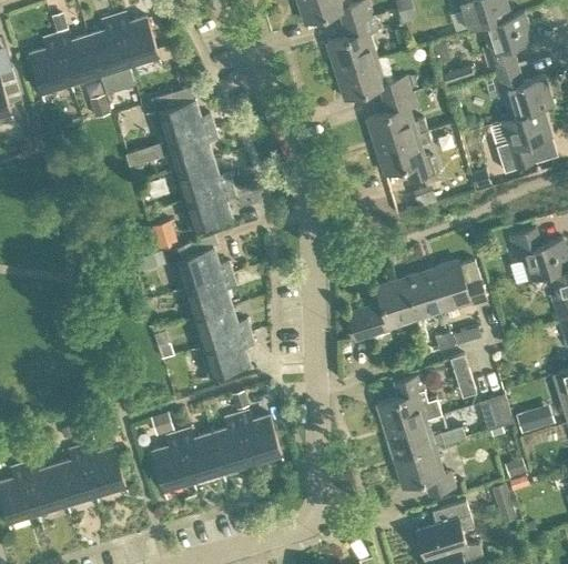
[(345,10),(341,0),(296,0),(304,24),(340,14),(343,27),(372,18),(367,3),(345,10)]
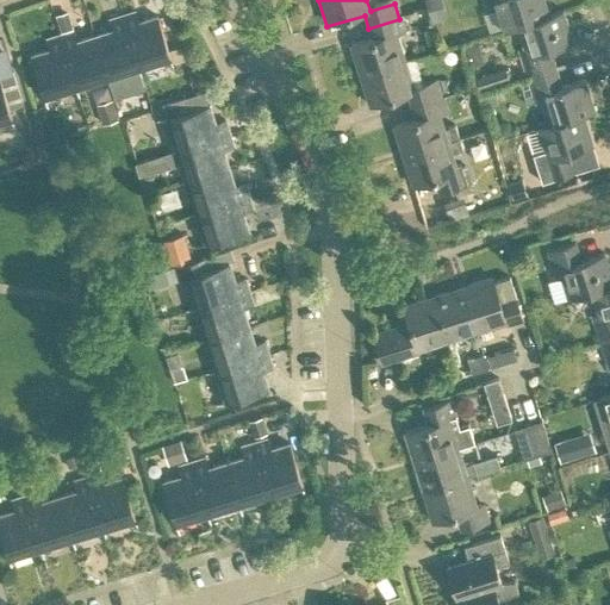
[(429,0),(425,1),(431,25),(447,20),(441,0),(429,0)]
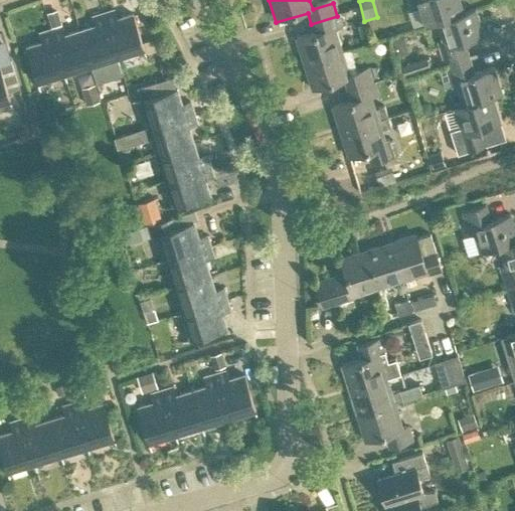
[(424,30),(437,26),(436,26),(463,17),(457,0),(409,0),(413,12),(418,11),(424,30)]
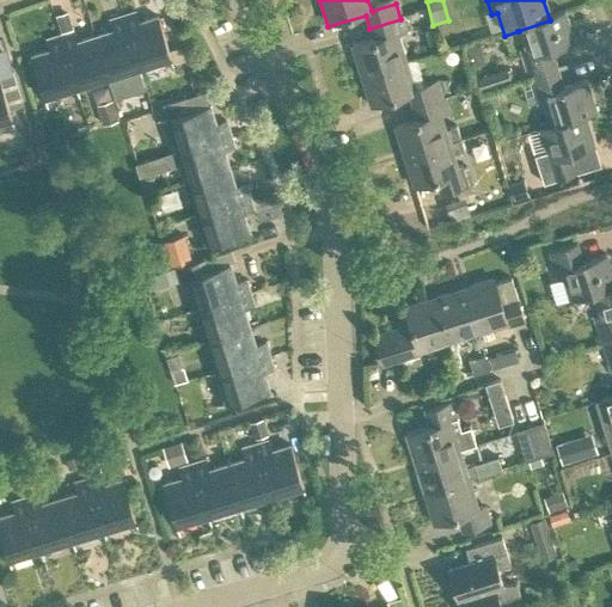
[(56,18),(61,37),(74,34),(68,14),(56,18)]
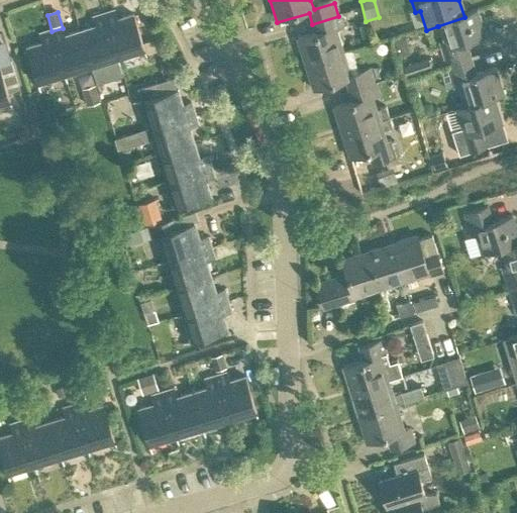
[(103,17),(117,62),(144,54),(142,45),(133,17),(118,22),(115,13),(103,17)]
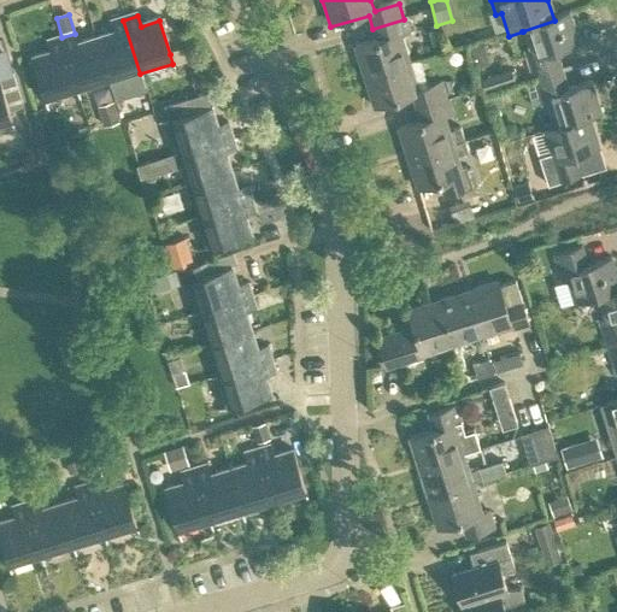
[(524,56),(533,83),(560,75),(554,56),(577,48),(568,16),(554,21),(522,31),(523,31),(529,54),(524,56)]
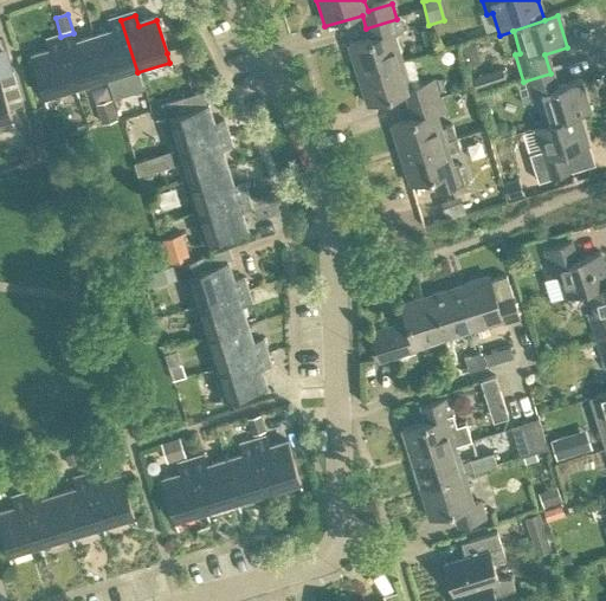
[(348,47),(358,78),(401,65),(393,38),(401,36),(397,19),(366,28),(369,41),(348,47)]
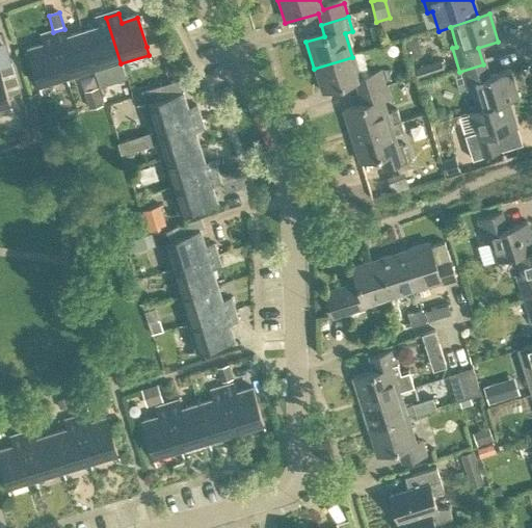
[(94,73),(121,63),(106,18),(95,21),(98,30),(82,35),(94,73)]
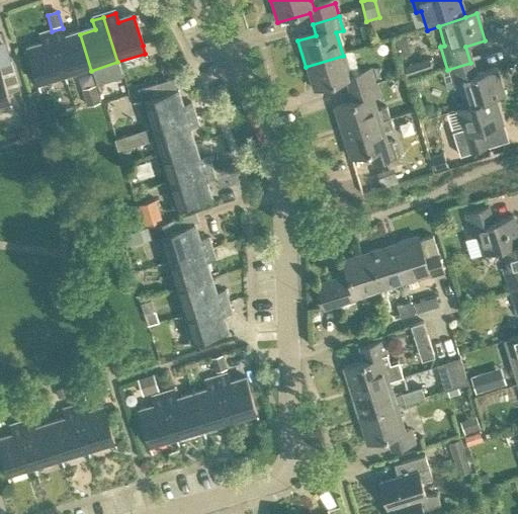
[(62,30),(51,33),(65,79),(91,71),(80,34),(65,38),(62,30)]
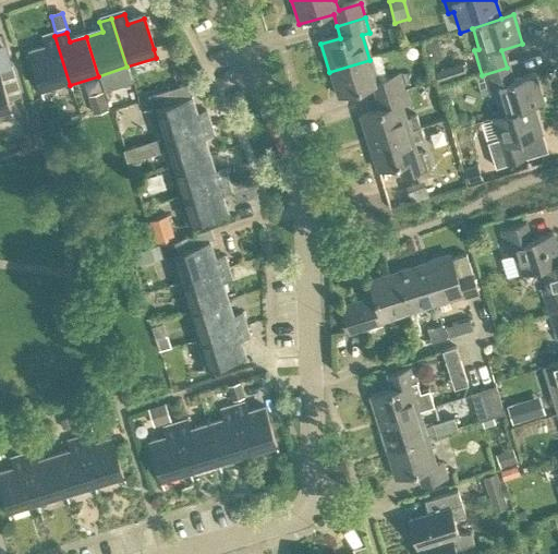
[(70,85),(55,36),(41,40),(45,49),(27,55),(40,94),(70,85)]
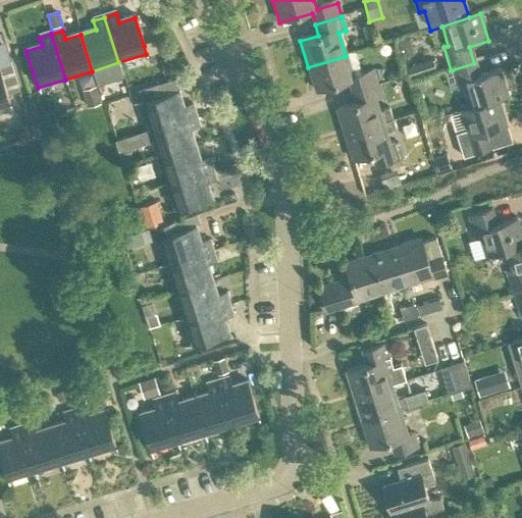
[(154,43),(144,46),(146,54),(147,58),(158,54),(154,43)]
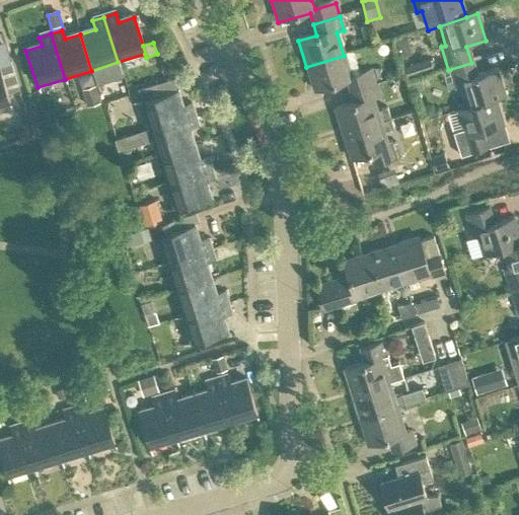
[(347,83),(351,94),(376,86),(372,73),(351,79),(344,56),(306,67),(314,93),(347,83)]
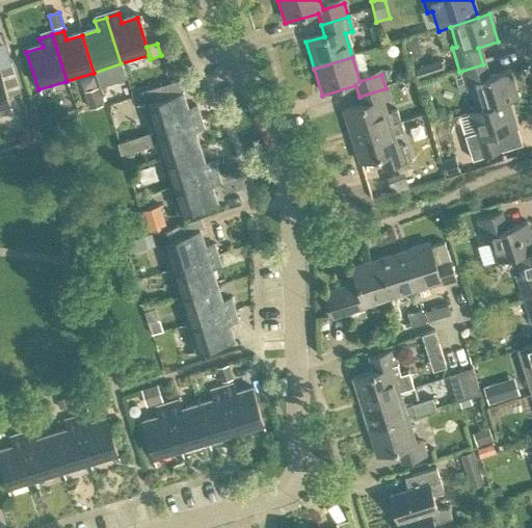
[(441,62),(415,71),(419,81),(444,72),(441,62)]
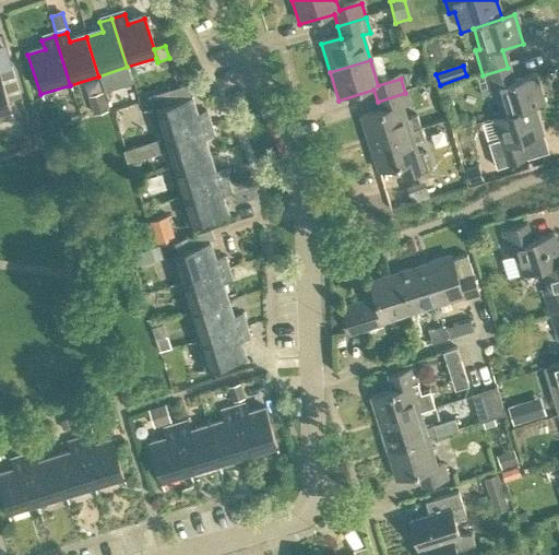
[(496,98),(502,118),(502,119),(533,109),(534,109),(544,107),(534,78),(513,84),(508,68),(483,75),(490,101),(496,98)]
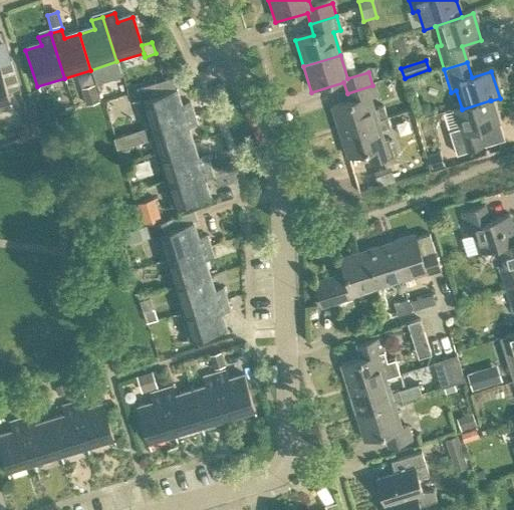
[(0,106),(10,104),(7,94),(18,91),(19,90),(11,64),(10,64),(0,67),(0,106)]
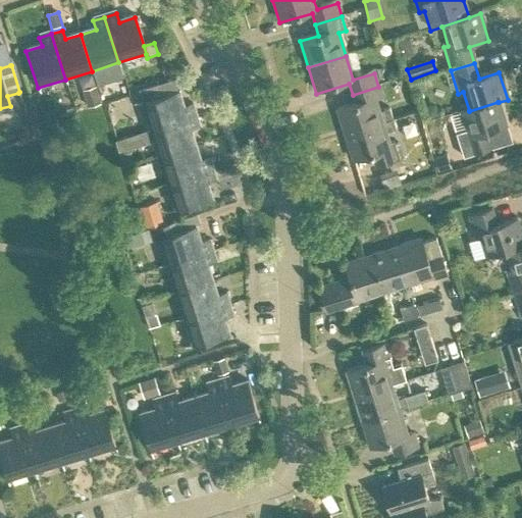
[(375,72),(378,85),(385,84),(381,71),(375,72)]
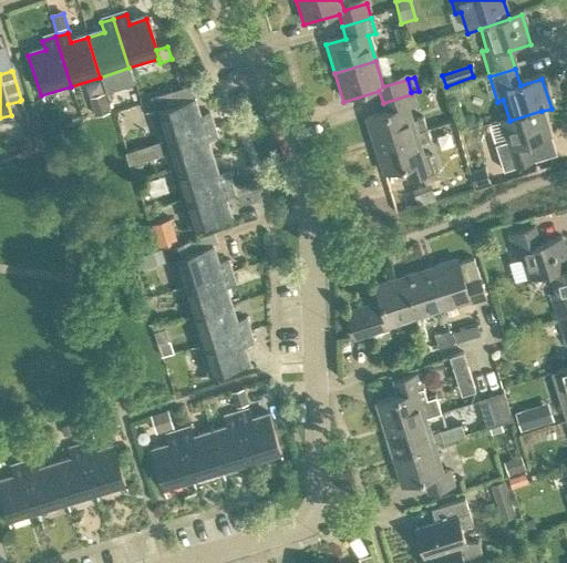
[(171,93),(151,100),(155,113),(154,113),(163,143),(212,128),(208,115),(199,118),(194,101),(175,108),(171,93)]
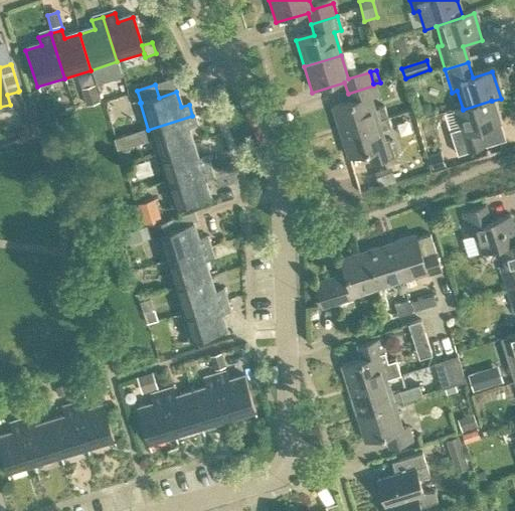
[(333,111),(340,135),(388,121),(384,109),(374,113),(370,101),(377,99),(373,86),(348,94),(351,105),(333,111)]
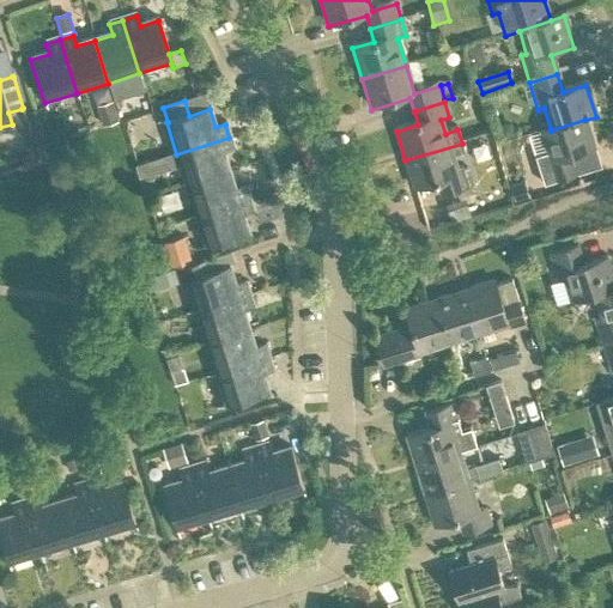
[(97,108),(103,128),(119,123),(113,103),(97,108)]
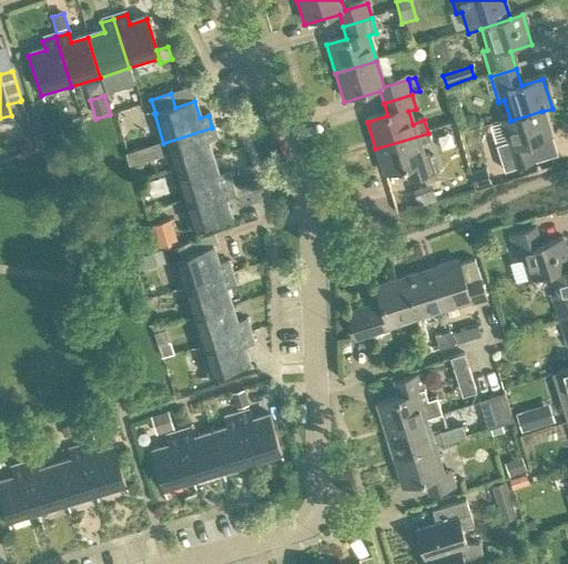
[(501,148),(497,149),(505,174),(509,173),(536,164),(530,148),(551,141),(543,111),(541,111),(510,121),(510,120),(499,124),(506,145),(501,148)]
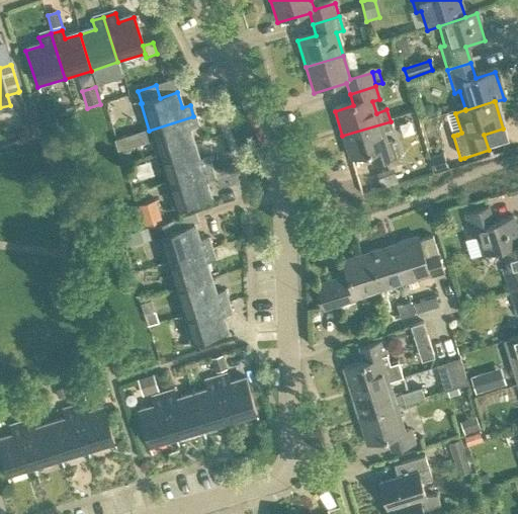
[(428,105),(420,108),(424,119),(436,115),(433,109),(428,105)]
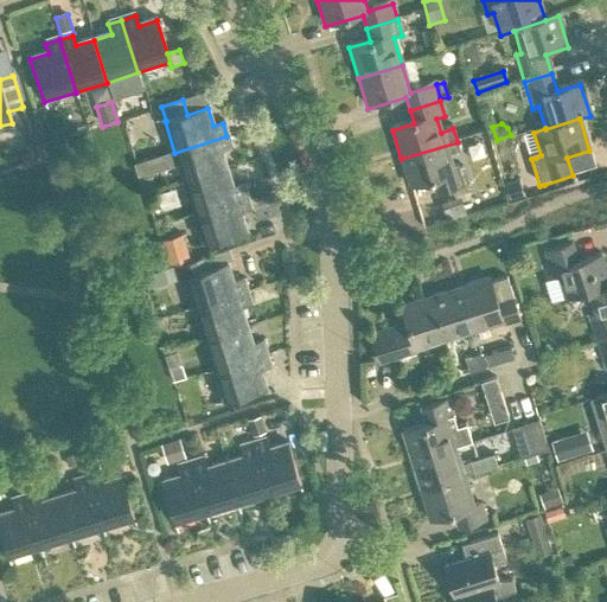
[(174,153),(185,185),(227,172),(222,153),(231,151),(227,136),(174,153)]
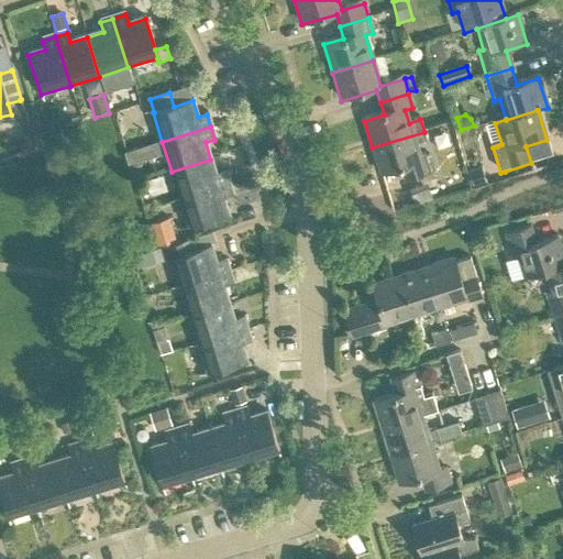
[(424,132),(372,148),(381,176),(401,170),(406,183),(433,174),(429,159),(421,161),(416,143),(427,140),(424,132)]
